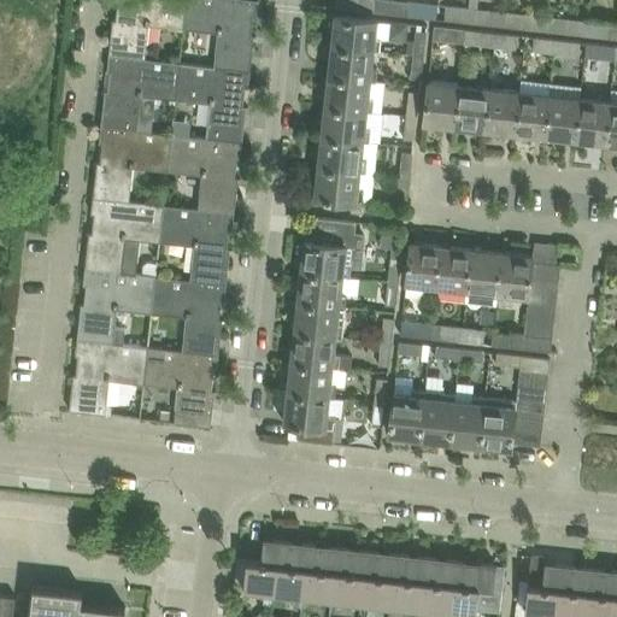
[(111,19),(107,53),(145,57),(148,18),(183,22),(184,0),(116,0),(115,18),(110,17),(109,19),(111,19)]
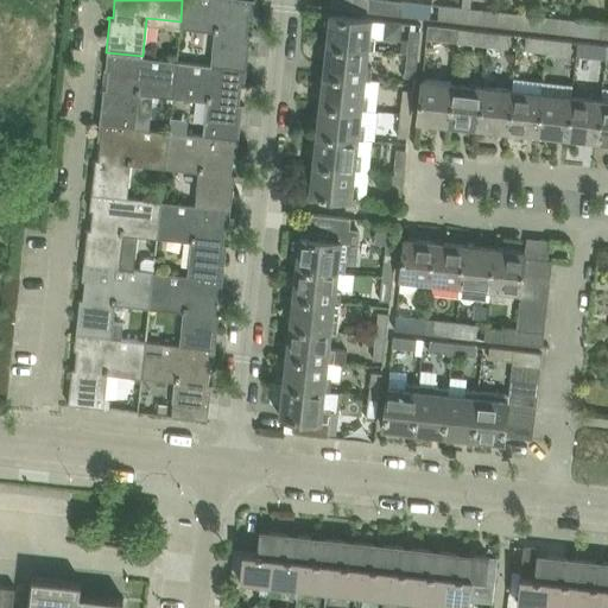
[(252,0),(182,0),(181,21),(214,25),(210,64),(245,68),(249,36),(251,36),(252,33),(246,33),(248,14),(252,14),(252,0)]
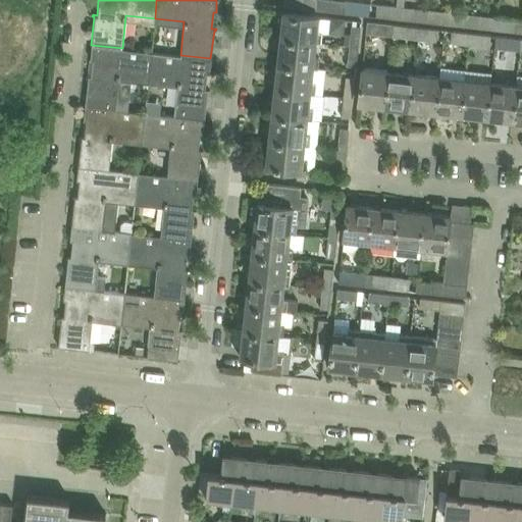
[(284,0),(283,6),(317,10),(318,0),(284,0)]
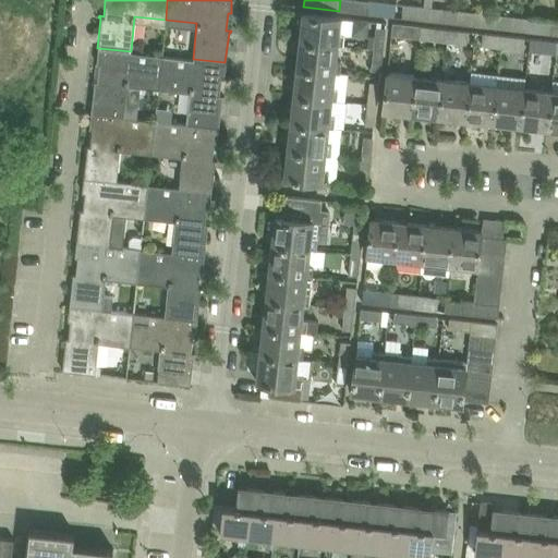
[(363,0),(340,0),(339,11),(367,13),(368,1),(363,0)]
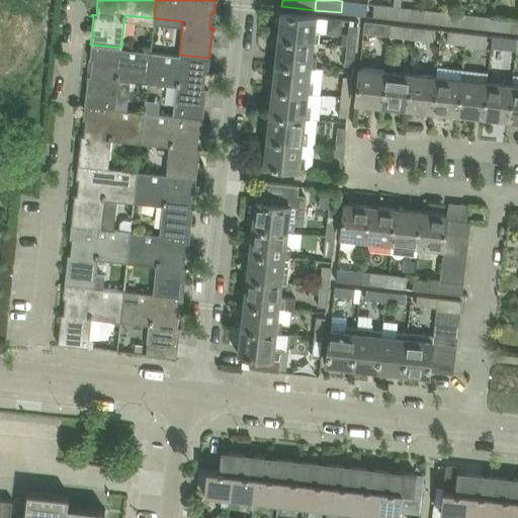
[(342,1),(341,12),(360,14),(361,3),(342,1)]
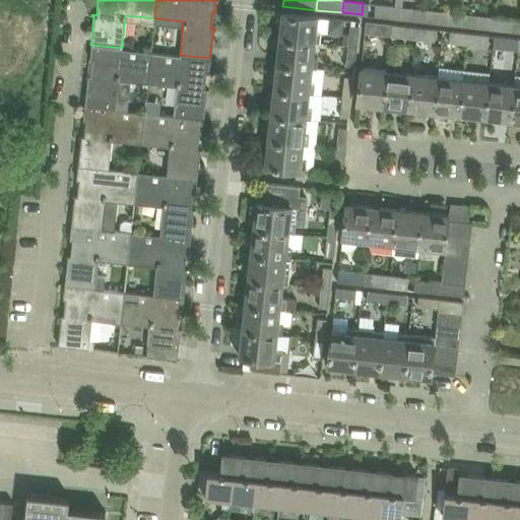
[(376,4),(374,16),(393,18),(394,6),(376,4)]
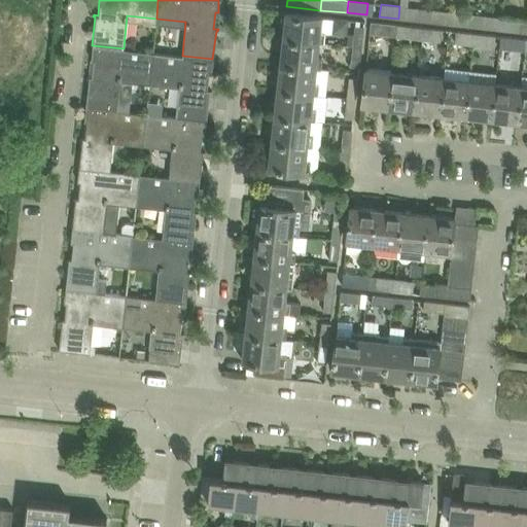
[(399,6),(398,19),(417,21),(418,8),(399,6)]
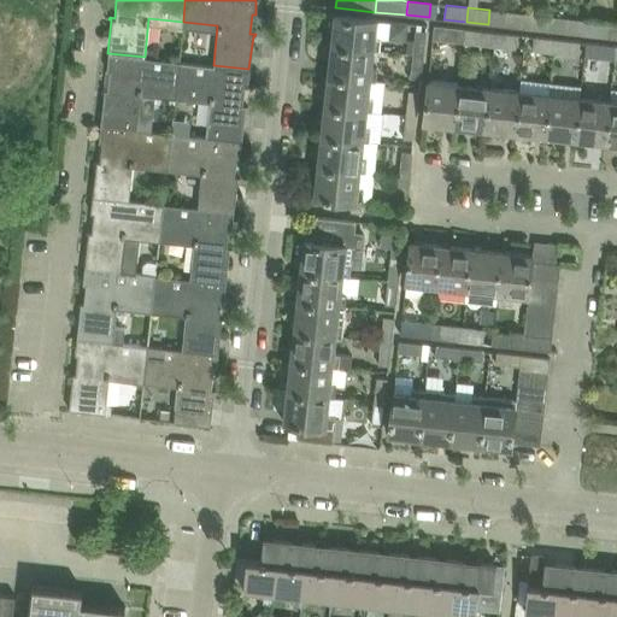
[(506,12),(504,25),(527,28),(528,15),(506,12)]
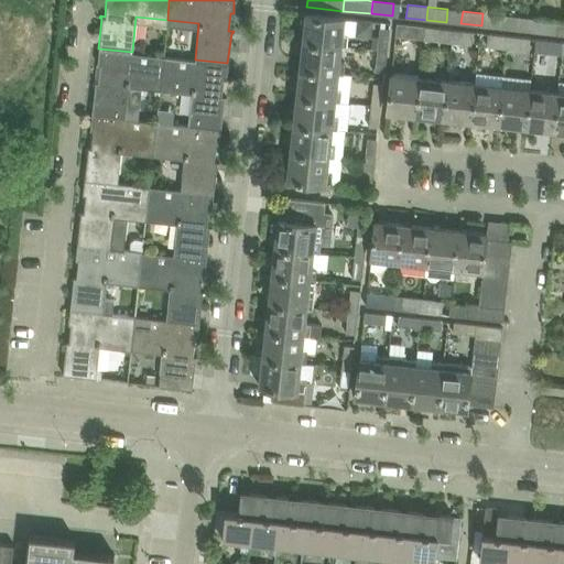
[(305,12),(302,41),(340,45),(346,45),(347,34),(354,35),(356,19),(344,18),(344,17),(327,14),(305,12)]
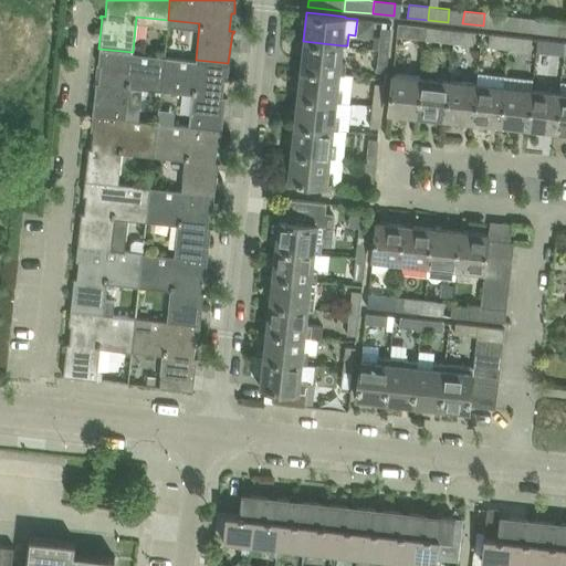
[(484,13),(483,25),(503,28),(504,16),(484,13)]
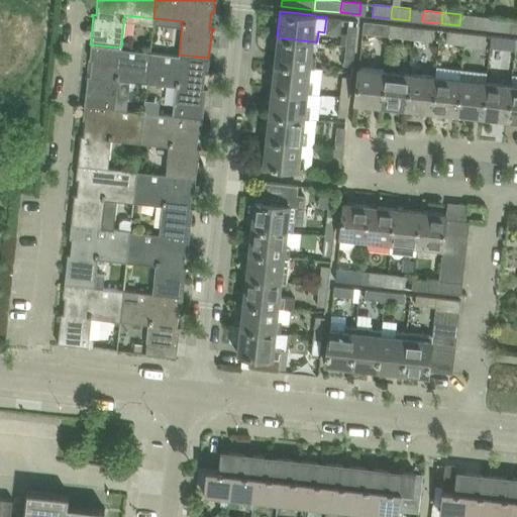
[(475,15),(473,27),(492,29),(493,17),(475,15)]
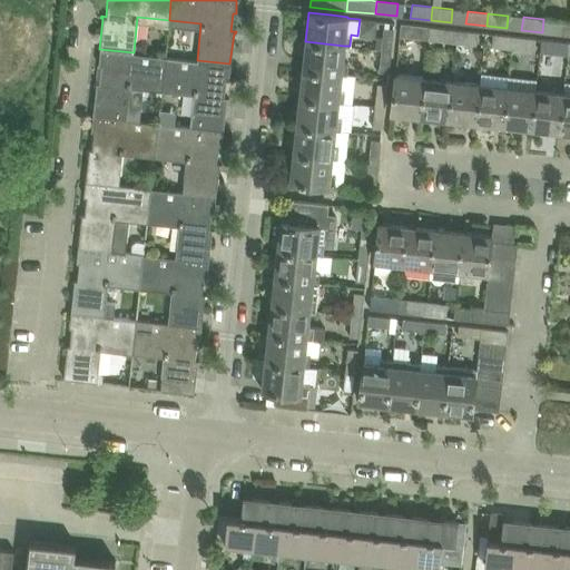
[(543,19),(542,32),(562,35),(563,21),(543,19)]
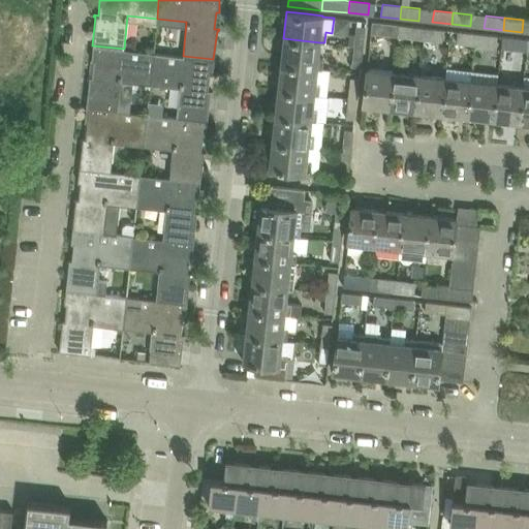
[(372,22),(371,34),(398,37),(399,25),(372,22)]
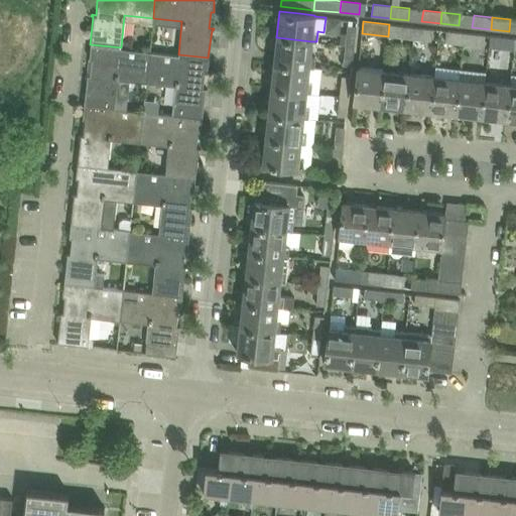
[(396,24),(395,36),(413,38),(414,26),(396,24)]
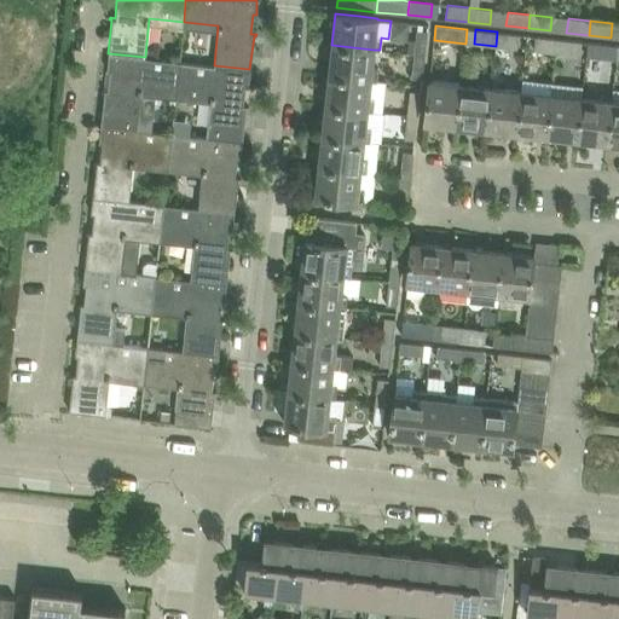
[(417,30),(415,55),(424,56),(428,32),(417,30)]
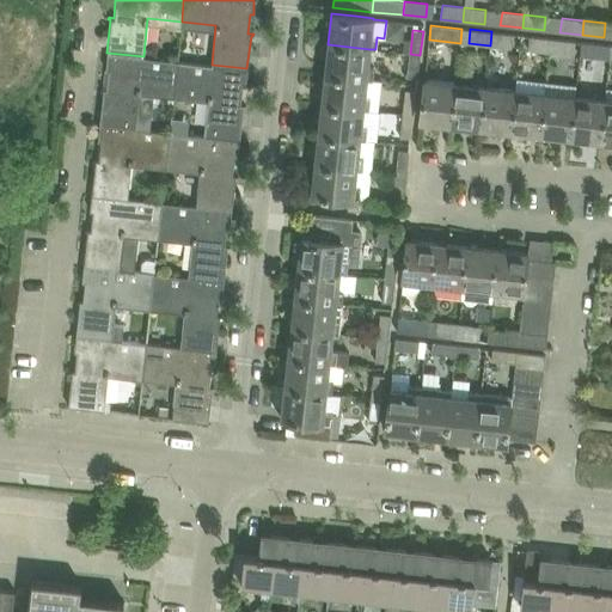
[(491,31),(490,46),(512,48),(513,34),(491,31)]
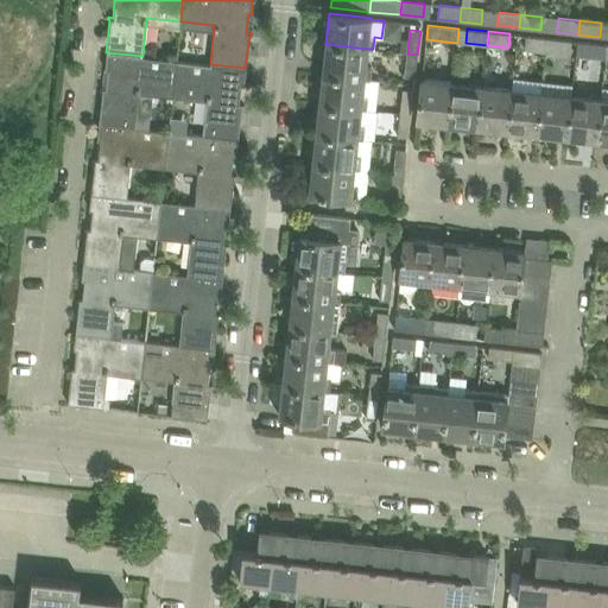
[(526,36),(525,50),(545,52),(548,38),(548,37),(526,36)]
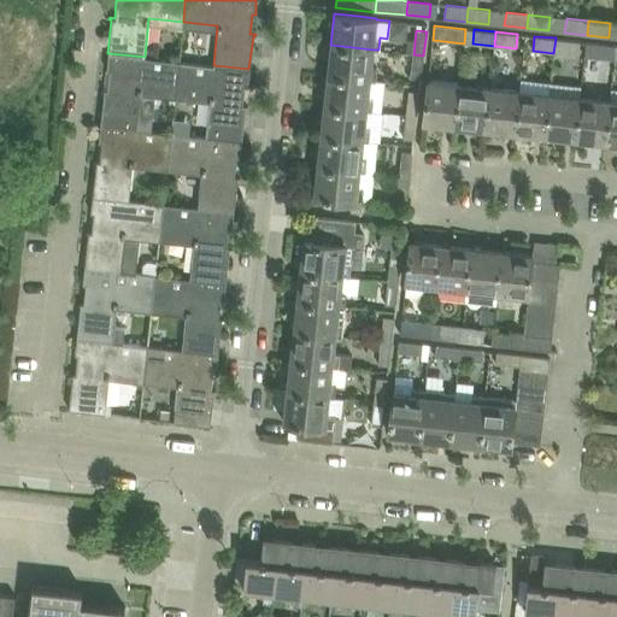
[(556,39),(553,53),(577,56),(579,41),(579,40),(556,37),(556,39)]
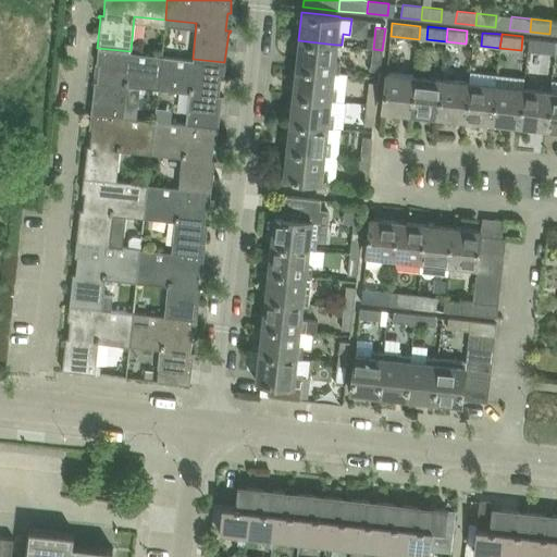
[(530,37),(528,51),(547,53),(549,39),(530,37)]
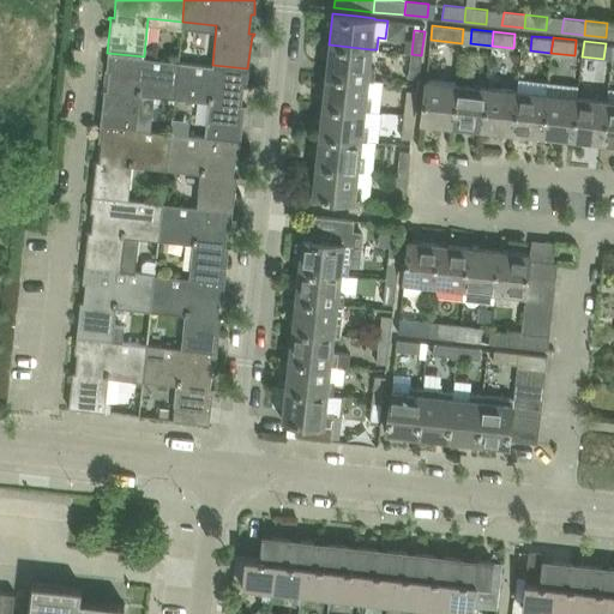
[(329,44),(325,74),(367,79),(373,80),(374,66),(369,66),(371,49),(329,44)]
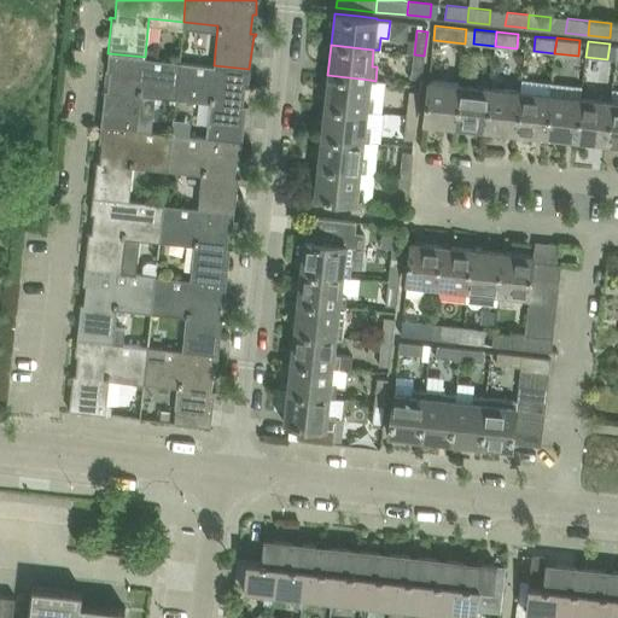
[(104,91),(100,126),(136,129),(141,89),(175,93),(179,62),(145,57),(108,53),(106,69),(109,70),(108,88),(101,88),(101,91),(104,91)]
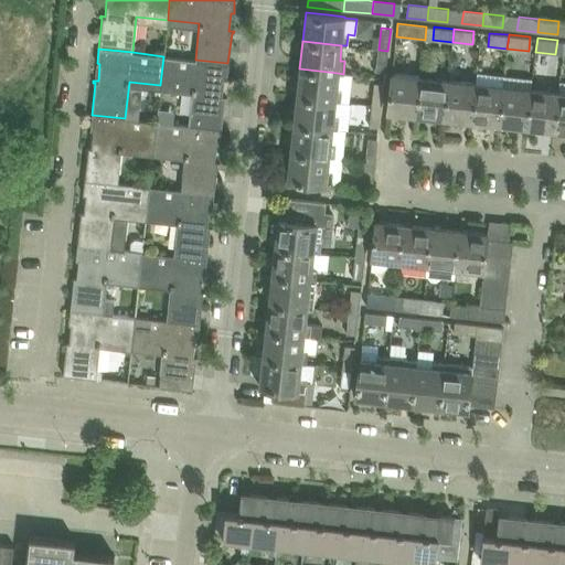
[(379,50),(375,72),(385,73),(387,51),(379,50)]
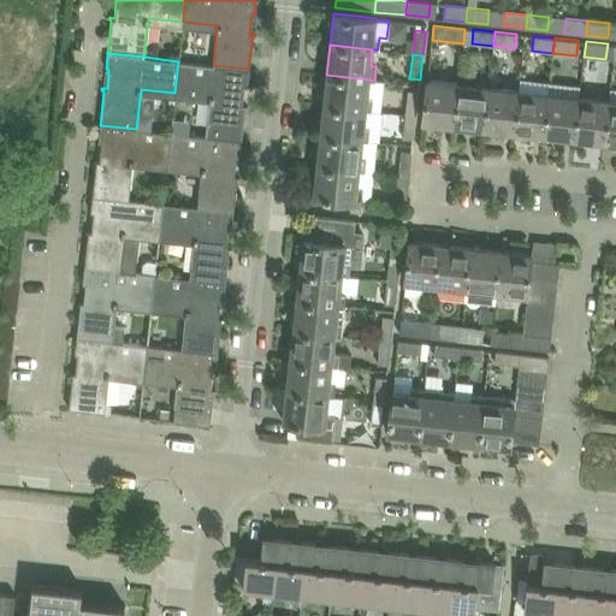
[(178,61),(175,93),(209,96),(205,136),(241,141),(244,106),(247,106),(247,105),(242,104),(243,84),(247,86),(248,69),(213,65),(178,61)]
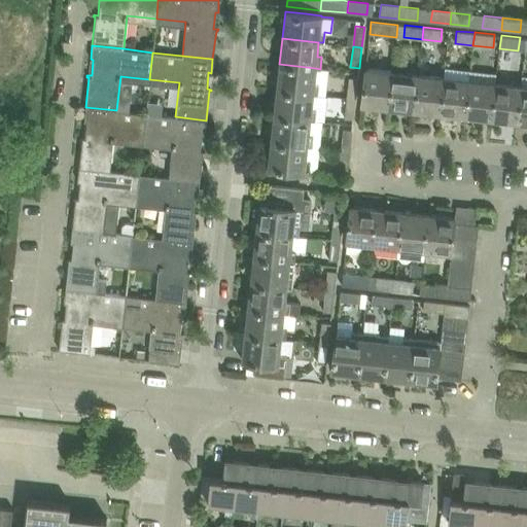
[(279,64),(277,90),(312,94),(317,94),(318,82),(314,82),(315,68),(279,64)]
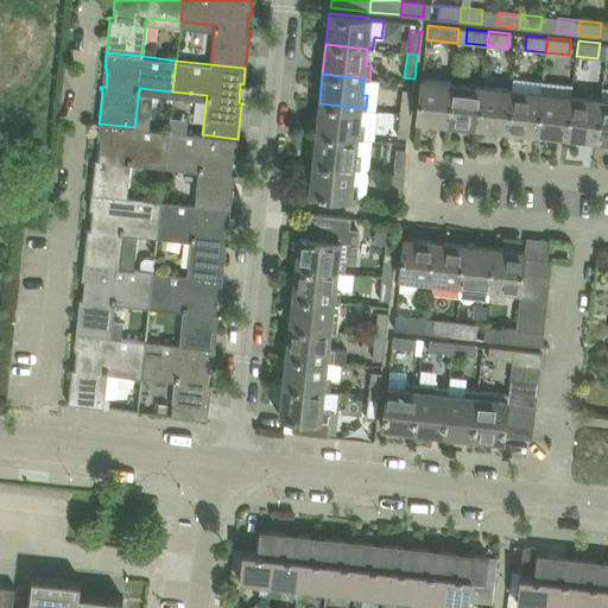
[(417,119),(447,122),(451,82),(422,78),(417,119)]
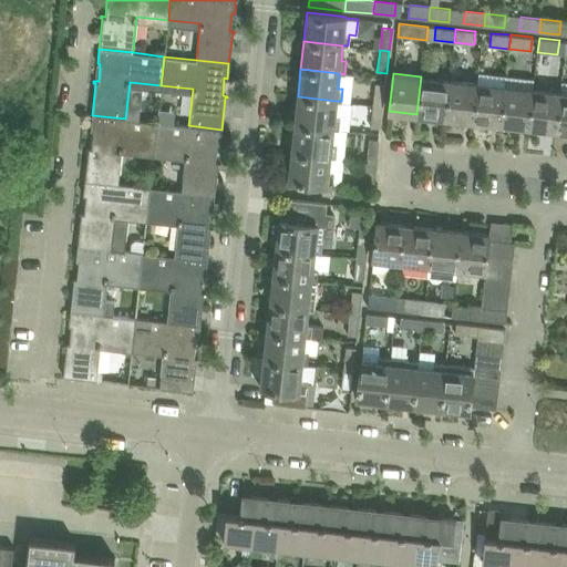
[(416,114),(445,117),(449,80),(421,76),(416,114)]
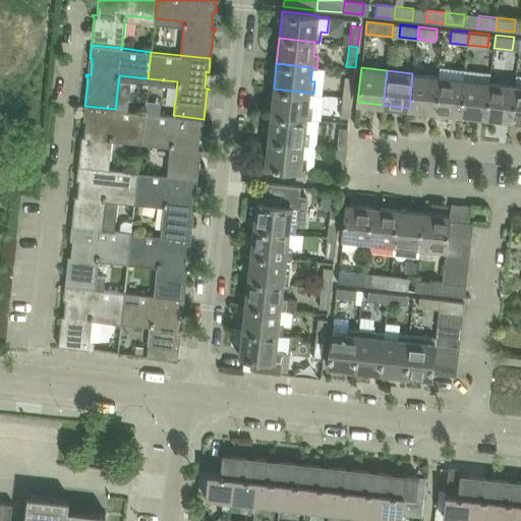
[(409,108),(435,111),(438,76),(412,73),(409,108)]
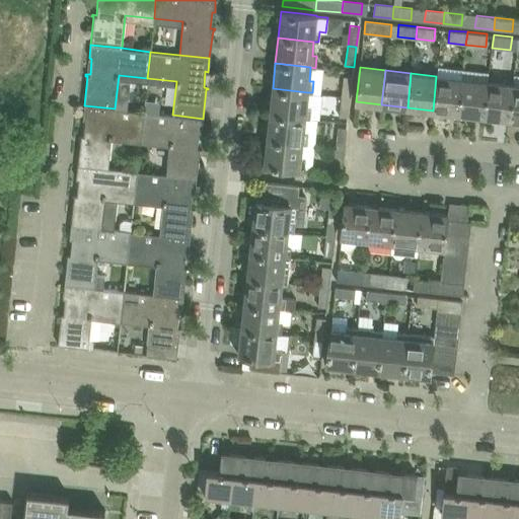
[(344,76),(342,96),(351,97),(353,77),(344,76)]
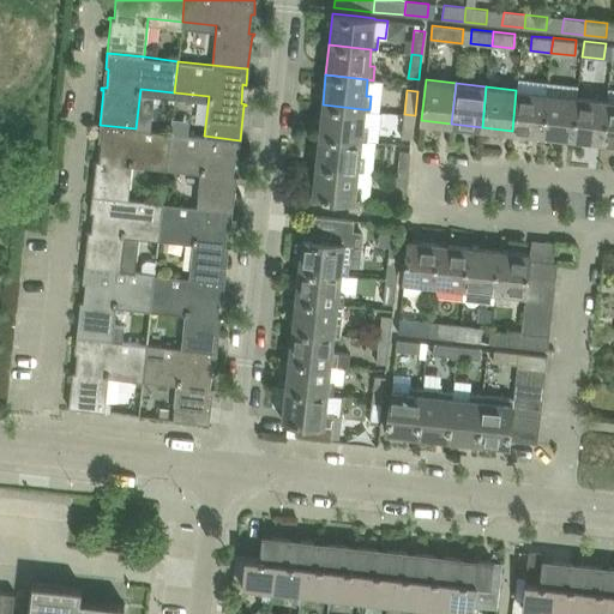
[(512,131),(542,134),(547,94),(516,90),(512,131)]
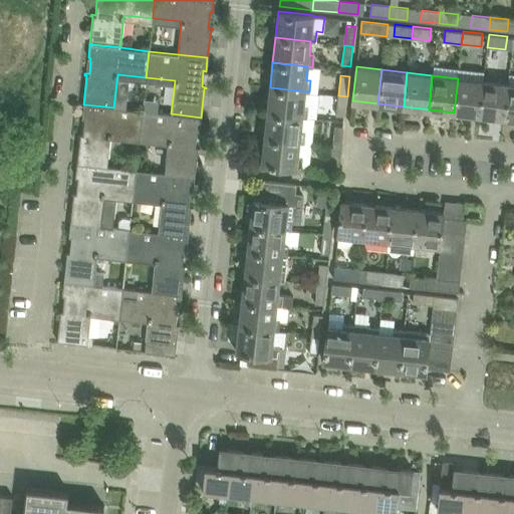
[(454,112),(479,114),(483,81),(458,78),(454,112)]
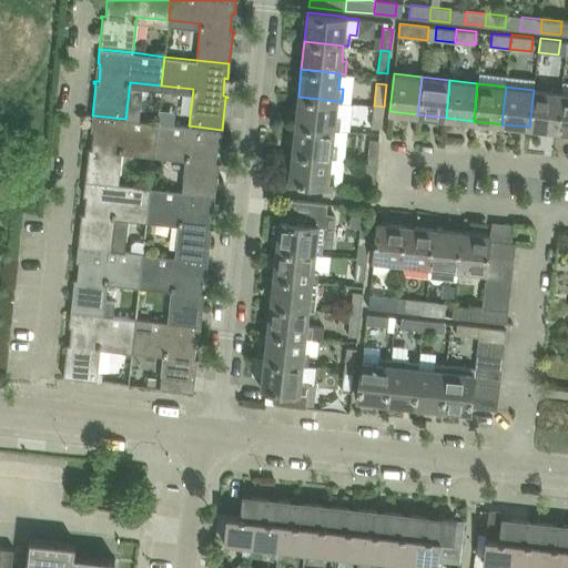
[(529,127),(557,130),(561,92),(534,90),(529,127)]
